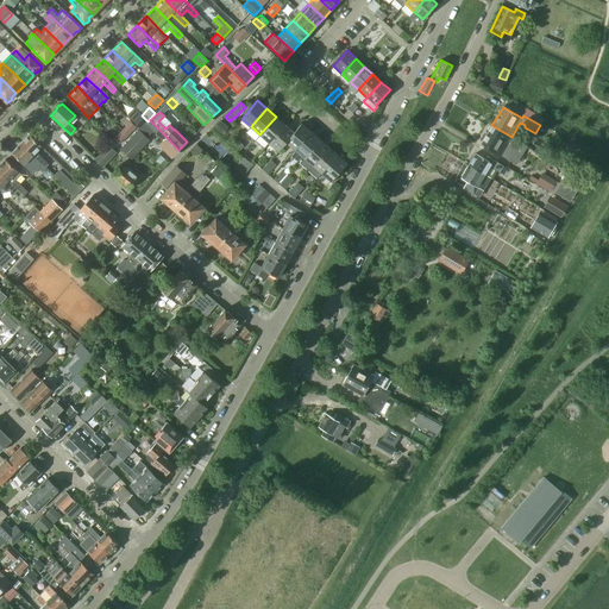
[(269,143),(284,125),(276,117),(259,135),(269,143)]
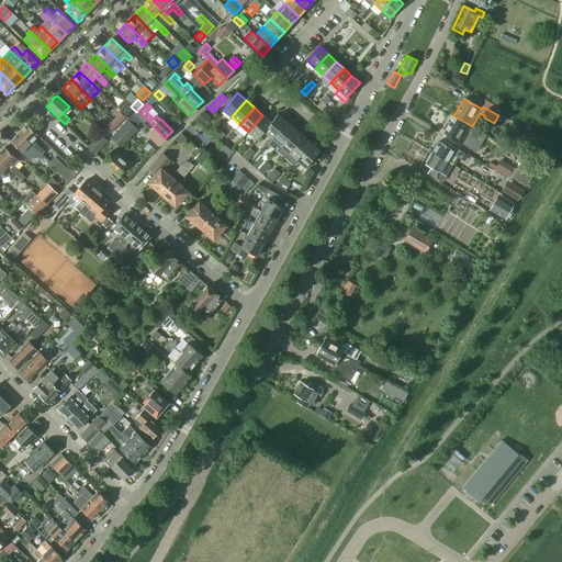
[(138,111),(135,114),(144,123),(150,130),(146,134),(158,145),(165,138),(147,120),(138,111)]
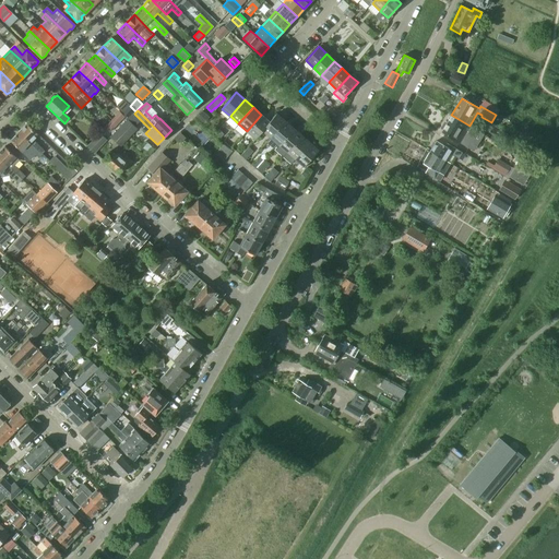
[(119,111),(105,128),(109,132),(110,131),(116,127),(125,117),(122,115),(119,111)]
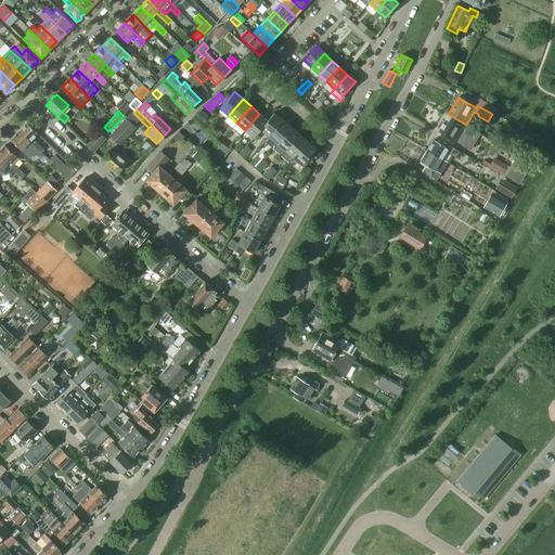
[(269,136),(283,120),(274,112),(267,120),(268,120),(260,129),(261,129),(269,136)]
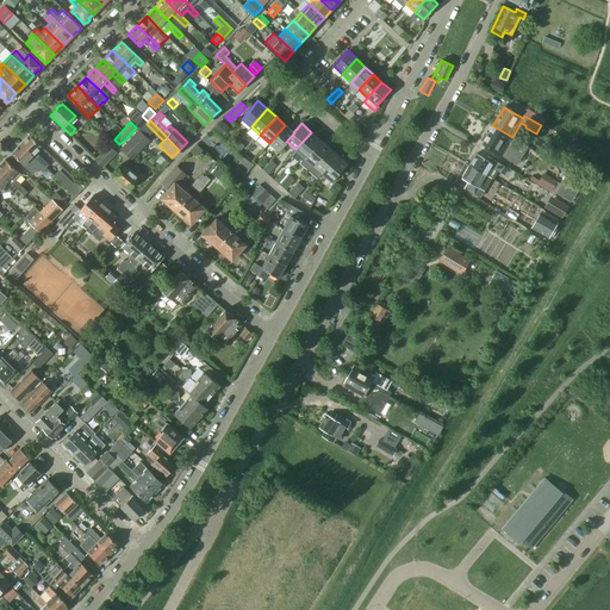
[(286,142),(294,132),(293,132),(285,125),(269,143),(279,151),(287,142),(286,142)]
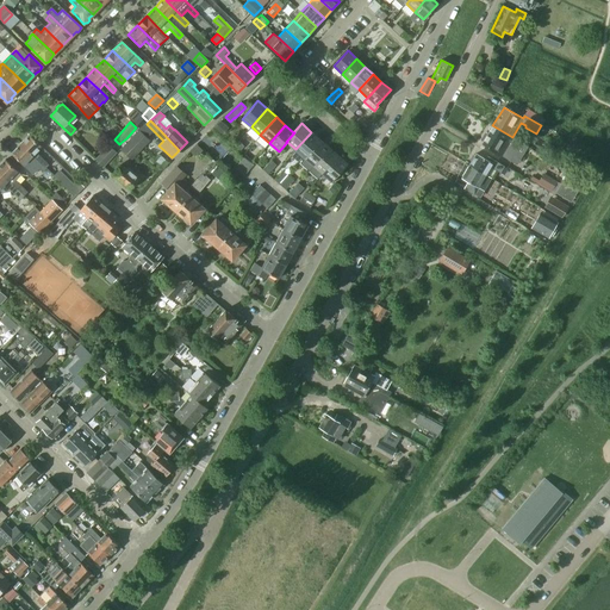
[(502,155),(512,137),(492,125),(481,143),(502,155)]
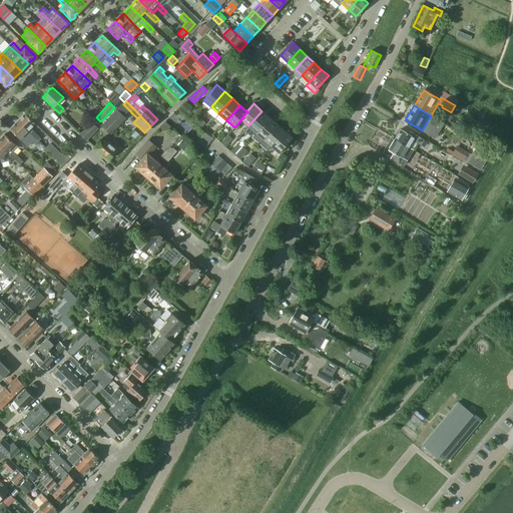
[(125,119),(117,111),(111,117),(119,124),(125,119)]
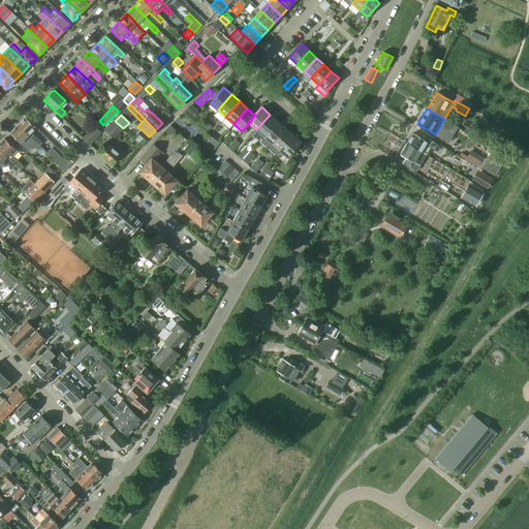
[(259,142),(277,121),(270,115),(256,129),(252,134),(259,142)]
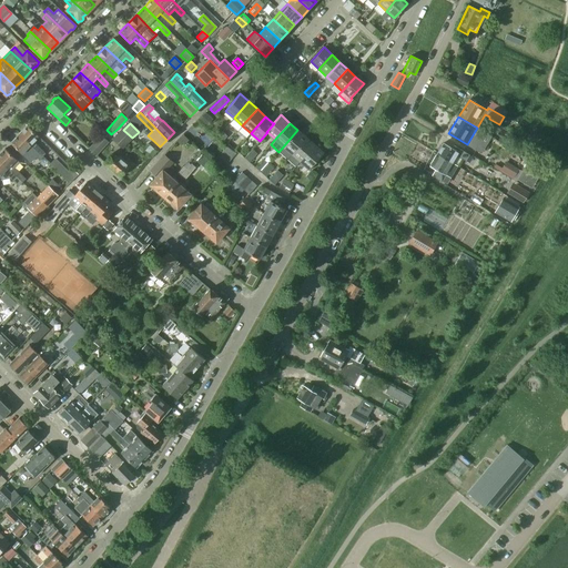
[(33,142),(39,137),(28,125),(19,134),(42,156),(46,154),(33,142)]
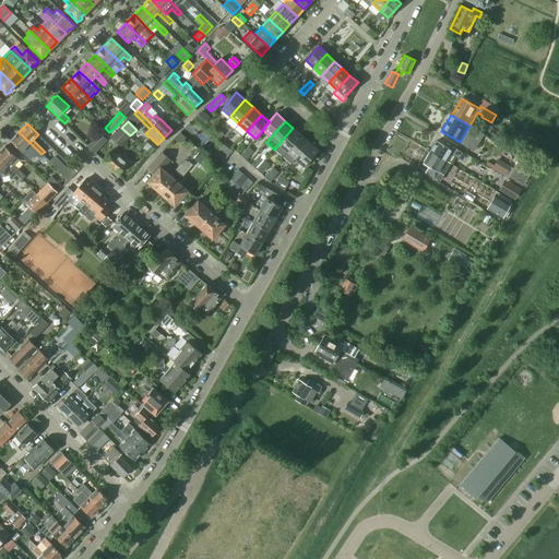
[(120,146),(130,135),(121,128),(111,138),(120,146)]
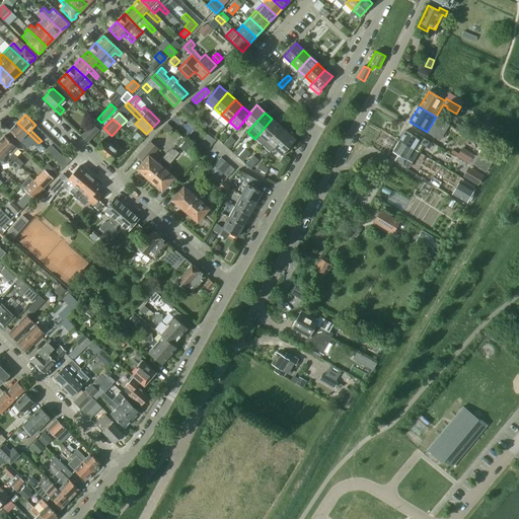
[(263,145),(280,126),(272,119),(254,139),(263,145)]
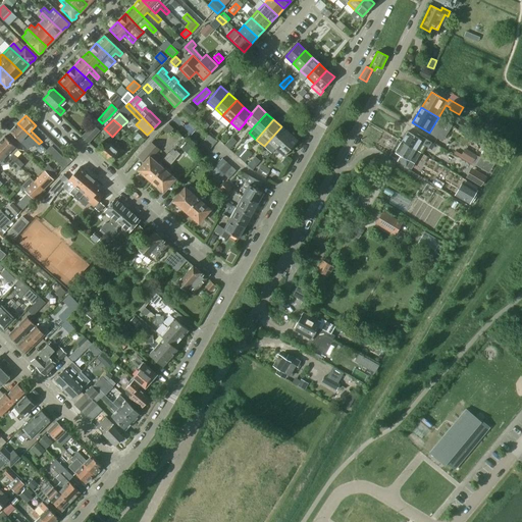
[(39,144),(17,123),(9,132),(28,149),(33,145),(37,148),(39,145),(39,144)]
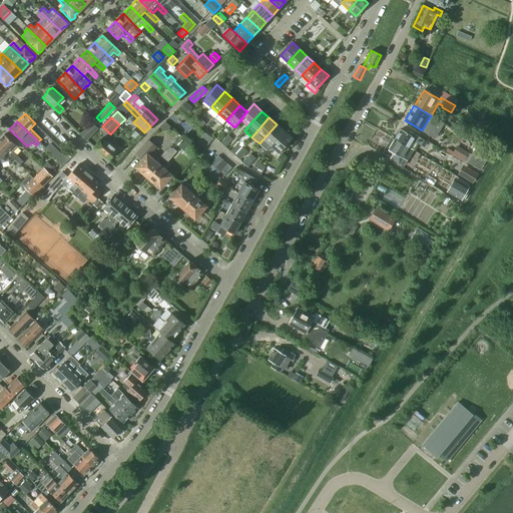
[(87,140),(97,128),(91,122),(80,133),(87,140)]
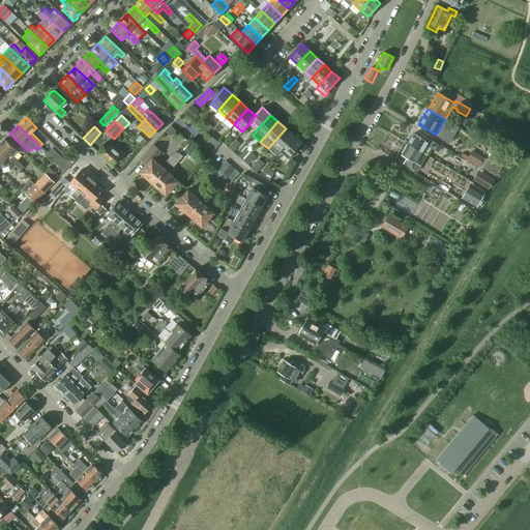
[(275,155),(280,150),(293,135),(286,128),(268,148),(275,155)]
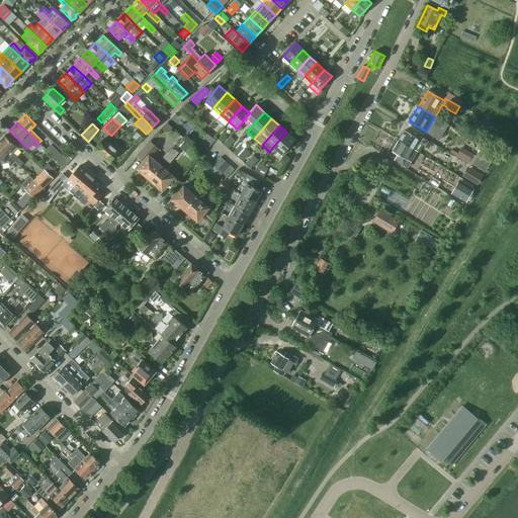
[(399,139),(398,141),(412,149),(416,142),(424,147),(425,147),(428,142),(414,133),(412,136),(404,131),(403,133),(399,139)]
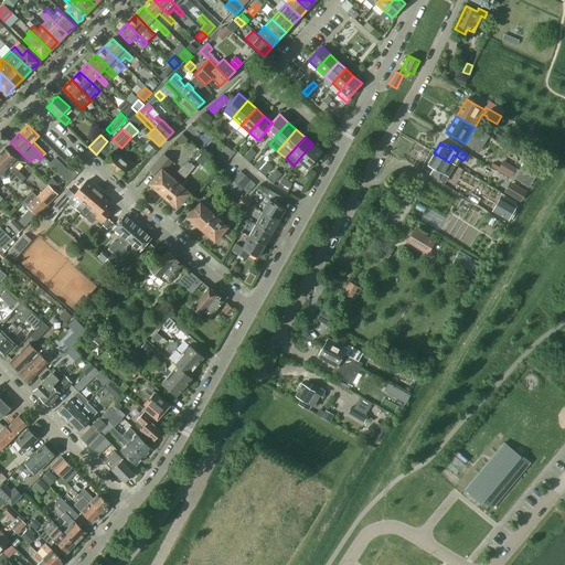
[(307,168),(321,151),(312,144),(298,160),(307,168)]
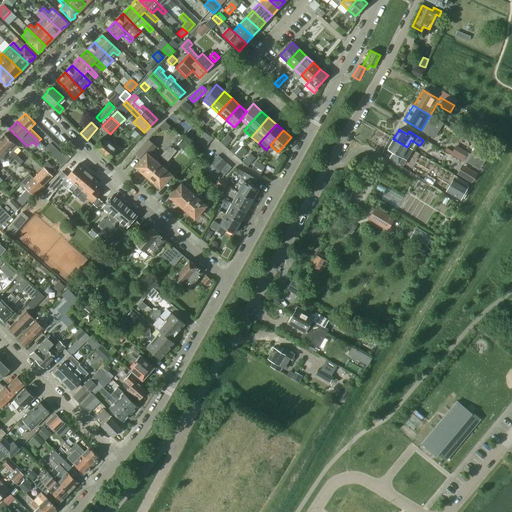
[(212,138),(204,132),(200,136),(208,143),(212,138)]
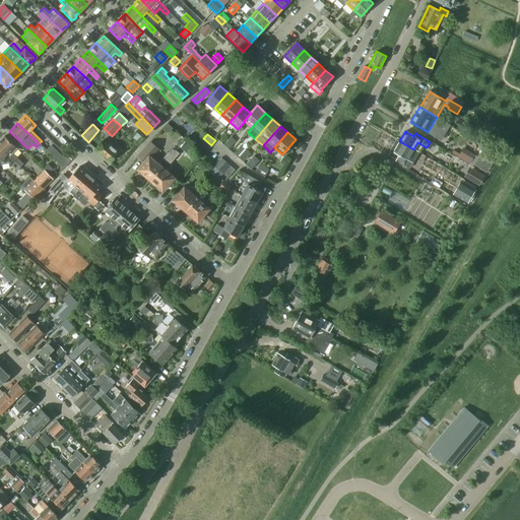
[(445,140),(434,134),(431,139),(442,146),(445,140)]
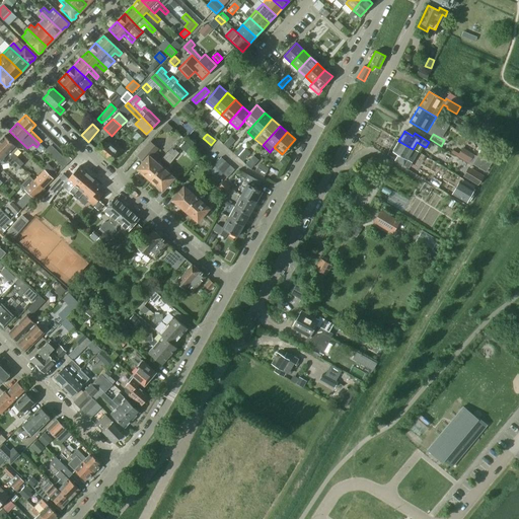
[(13,154),(17,149),(4,136),(0,140),(0,146),(20,167),(23,163),(18,158),(17,159),(13,154)]
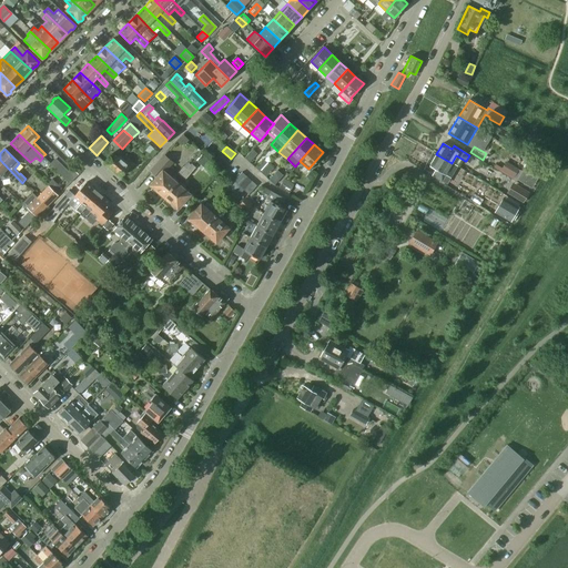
[(250,162),(256,154),(252,150),(244,158),(250,162)]
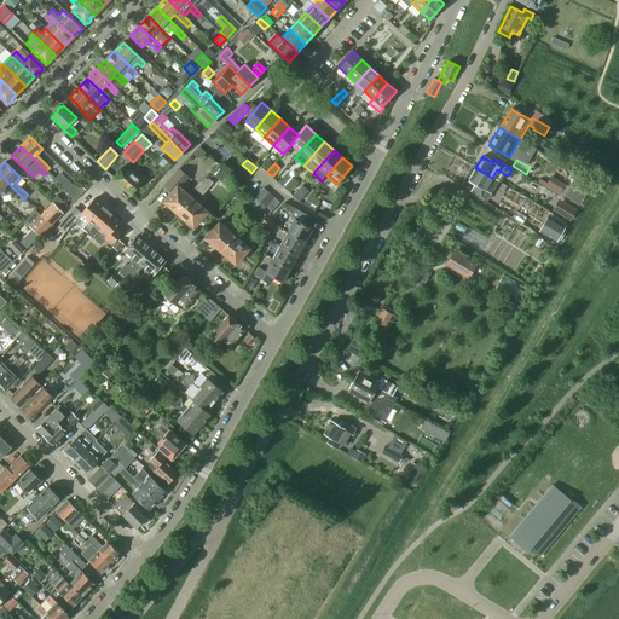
[(252,173),(242,165),(237,171),(247,179),(252,173)]
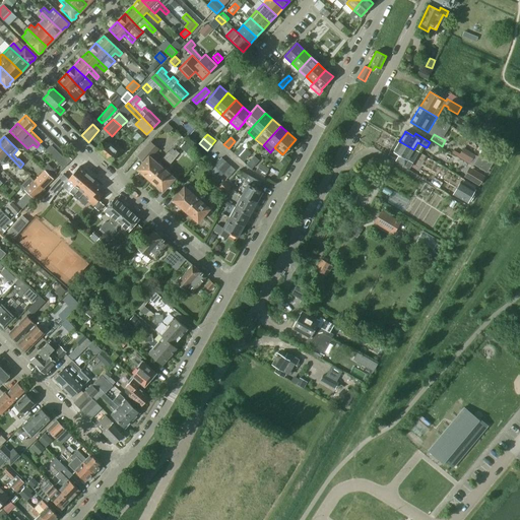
[(119,151),(113,146),(105,139),(95,149),(110,161),(119,151)]
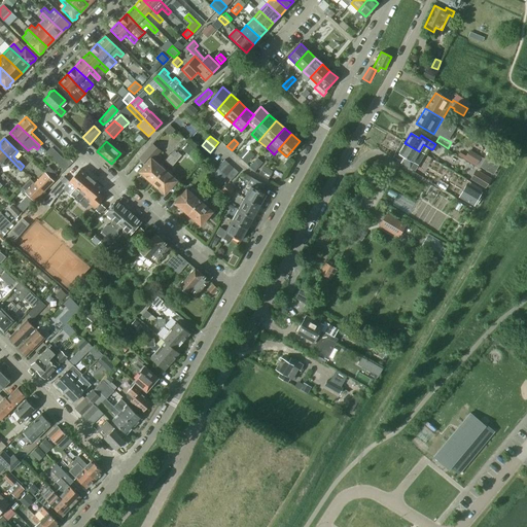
[(164,169),(152,160),(161,150),(152,143),(140,157),(146,164),(139,171),(151,182),(164,169)]
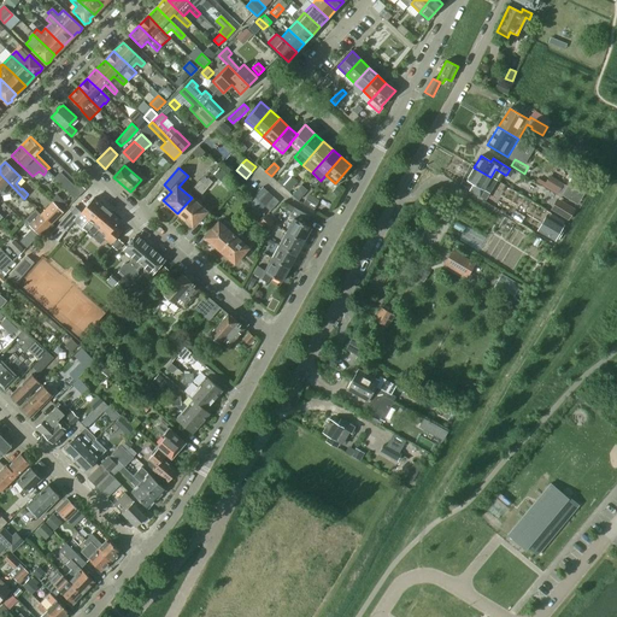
[(480,195),(491,177),(474,168),(466,180),(475,184),(471,191),(480,195)]
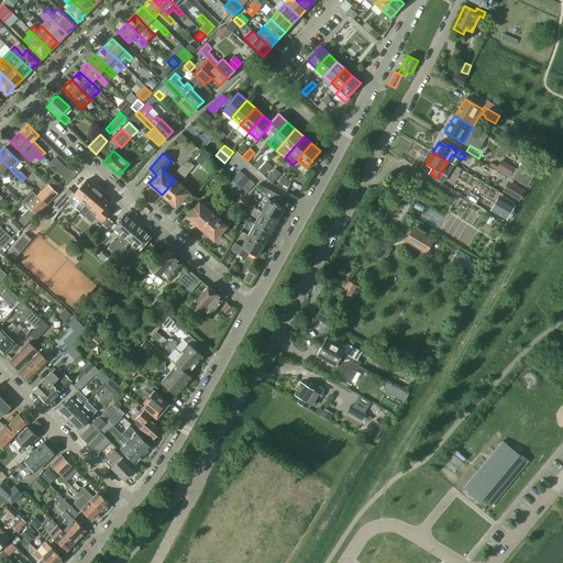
[(224,163),(216,155),(211,161),(220,167),(224,163)]
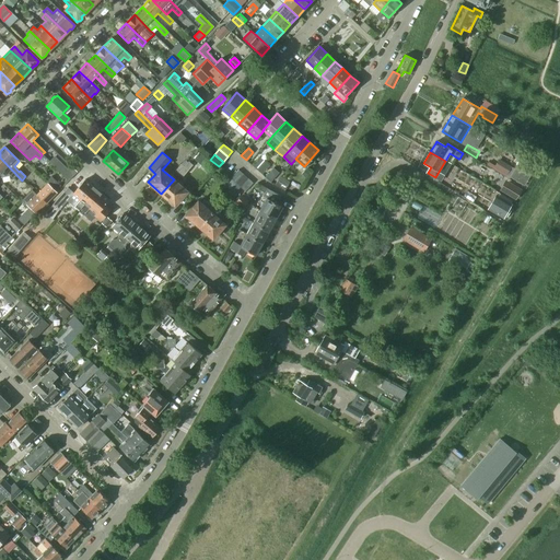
[(69,170),(55,155),(49,161),(63,175),(69,170)]
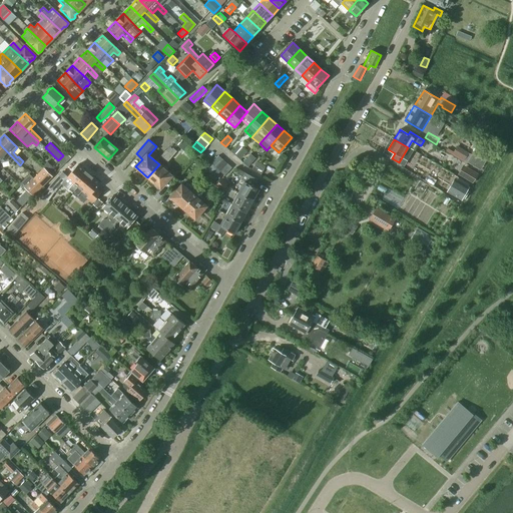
[(20,165),(0,144),(0,159),(4,155),(12,162),(11,163),(17,168),(20,165)]
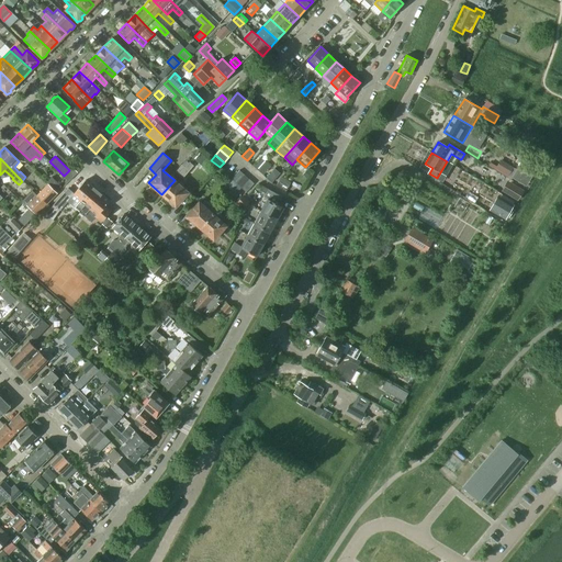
[(258,170),(265,163),(260,158),(253,166),(258,170)]
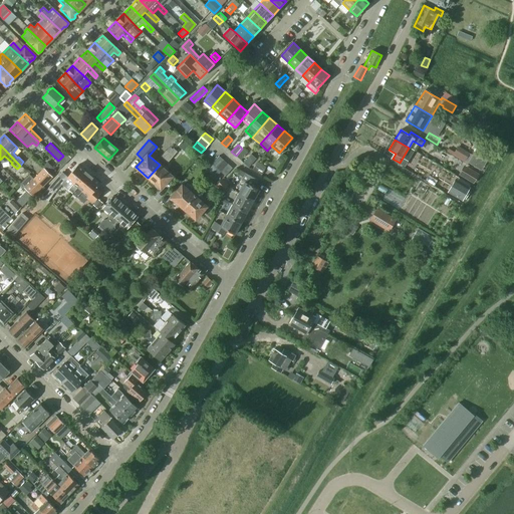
[(166,151),(161,157),(164,160),(169,154),(169,153),(173,149),(170,146),(166,151)]
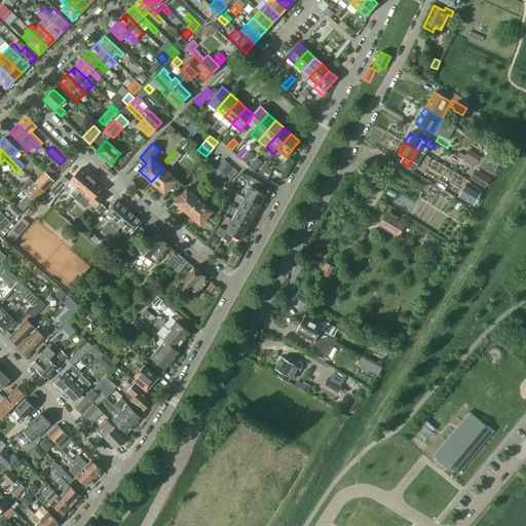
[(476,164),(479,157),(467,151),(463,157),(476,164)]
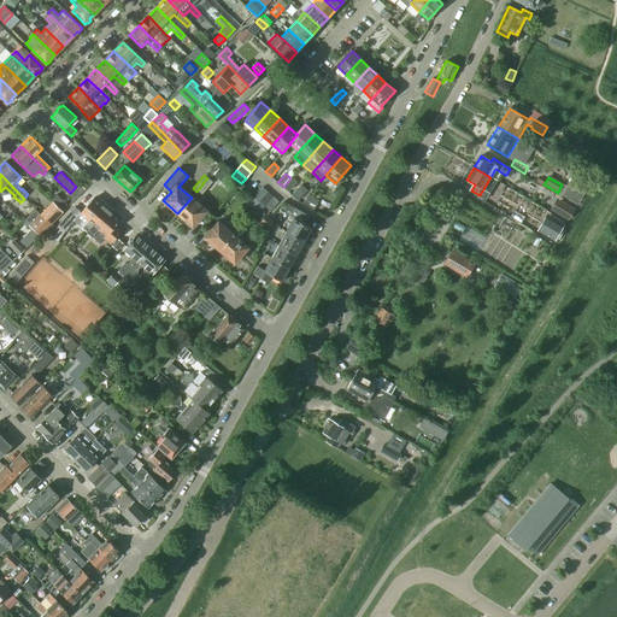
[(562,195),(575,203),(586,186),(573,177),(562,195)]
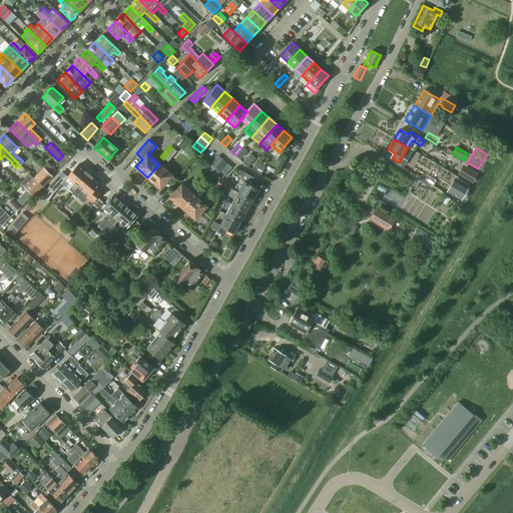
[(166,162),(176,151),(172,148),(168,152),(168,153),(163,159),(166,162)]
